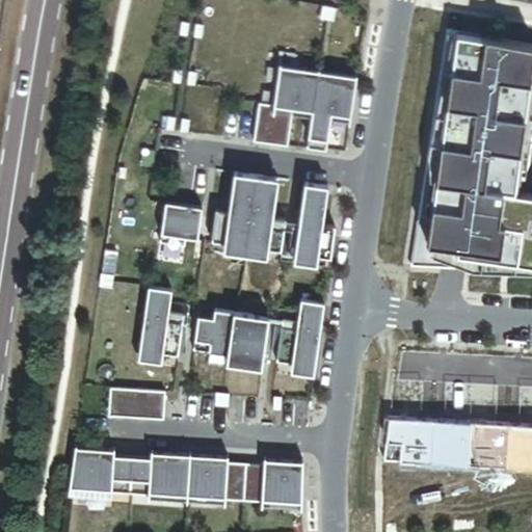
[(531,59),(531,46),(445,30),(409,266),(531,273),(531,194),(514,191),(531,59)]
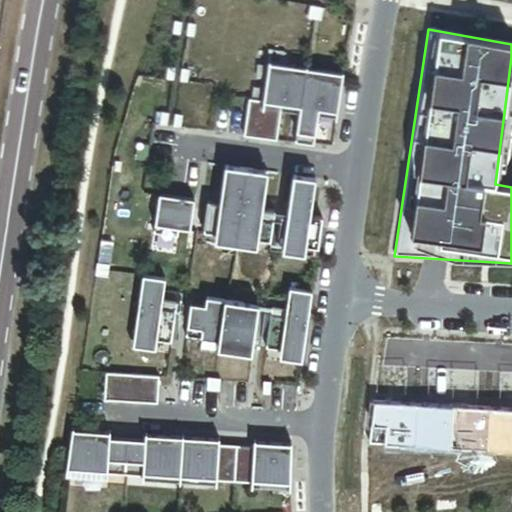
[(306,70),(268,64),(262,103),(248,101),(242,139),(275,144),(281,108),(299,111),(306,70)]
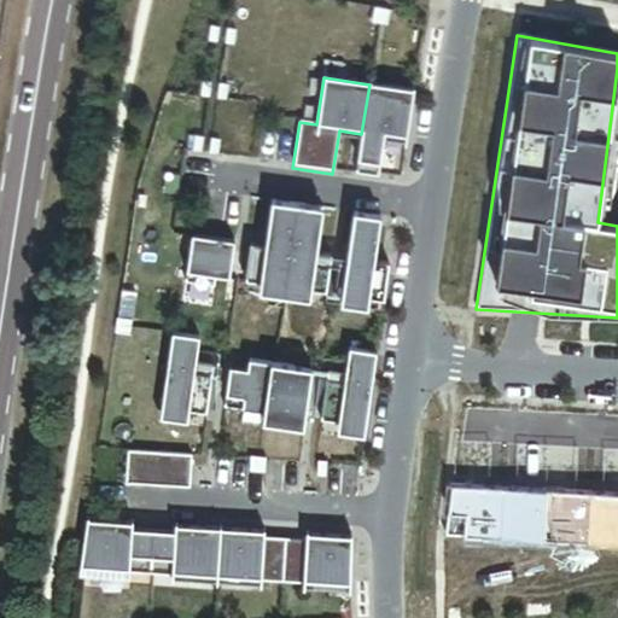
[(413,92),(369,85),(361,134),(354,178),(377,180),(384,136),(406,140),(413,92)]
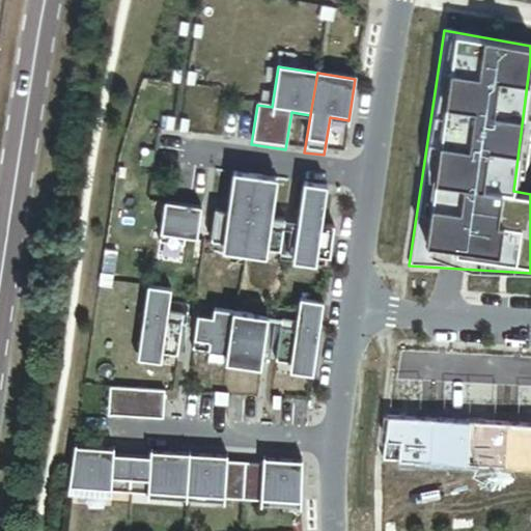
[(244,251),(255,179),(233,175),(227,216),(214,214),(208,245),(211,246),(210,254),(229,257),(231,249),(244,251)]
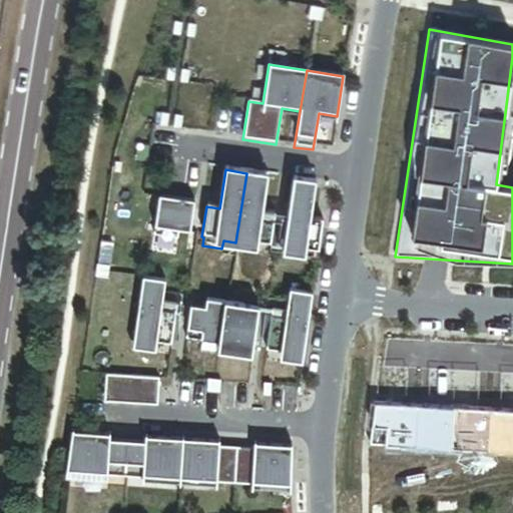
[(269,176),(246,173),(235,242),(270,247),(275,217),(262,215),(269,176)]
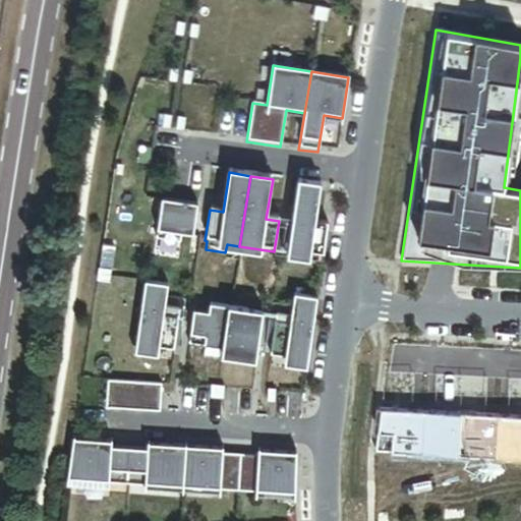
[(320,186),(298,183),(287,253),(301,255),(299,265),(319,268),(320,258),(322,258),(327,228),(313,225),(320,186)]
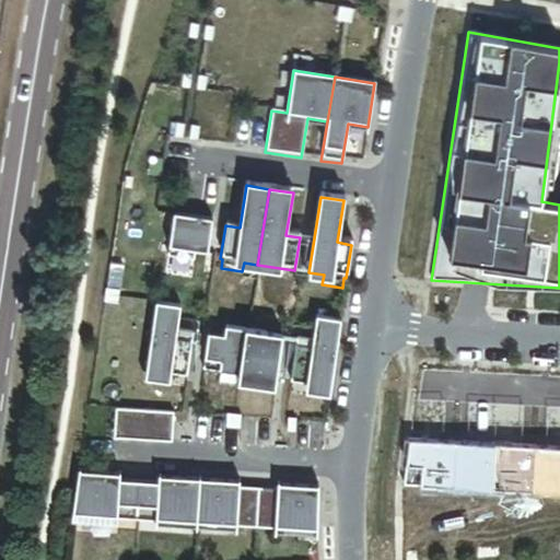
[(207,256),(212,223),(173,217),(166,258),(193,263),(194,254),(207,256)]
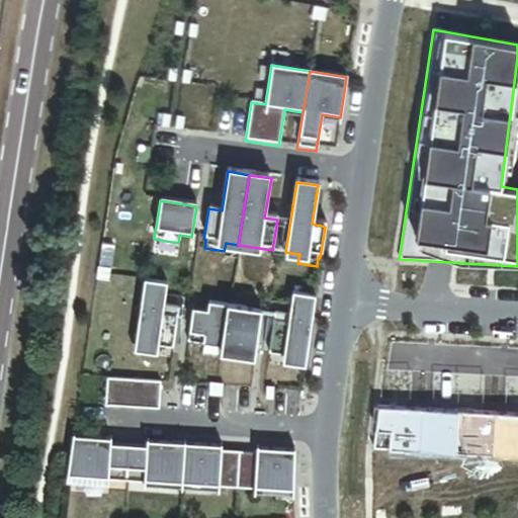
[(164,305),(167,283),(144,280),(135,344),(173,349),(179,307),(164,305)]
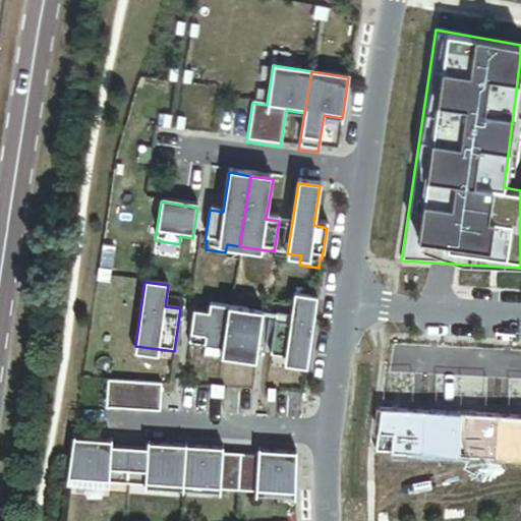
[(307,361),(315,300),(295,297),(292,316),(277,313),(271,356),(307,361)]
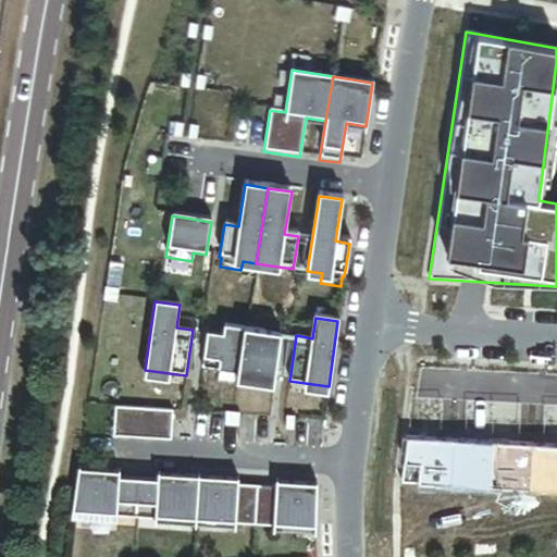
[(236,373),(243,329),(225,325),(223,335),(207,333),(202,369),(236,373)]
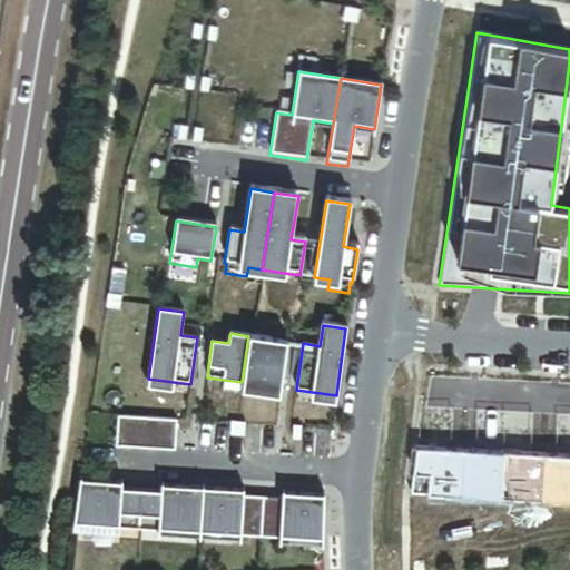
[(269,338),(248,336),(242,382),(279,387),(285,351),(268,349),(269,338)]
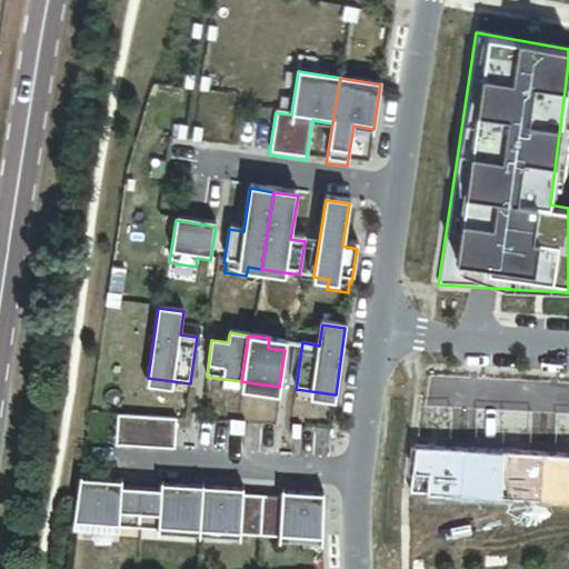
[(176,420),(117,415),(115,445),(173,449),(176,420)]
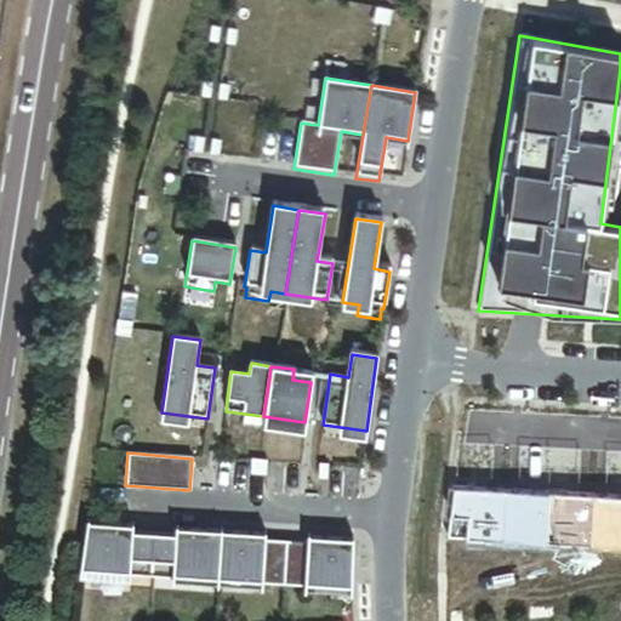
[(151,575),(153,533),(131,531),(132,525),(86,522),(79,569),(129,571),(129,574),(151,575)]
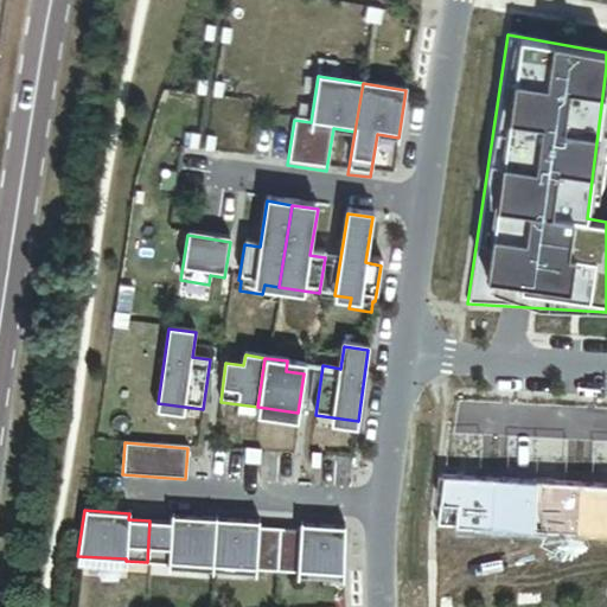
[(171,522),(149,521),(147,562),(167,563),(168,562),(212,564),(216,519),(171,516),(171,522)]
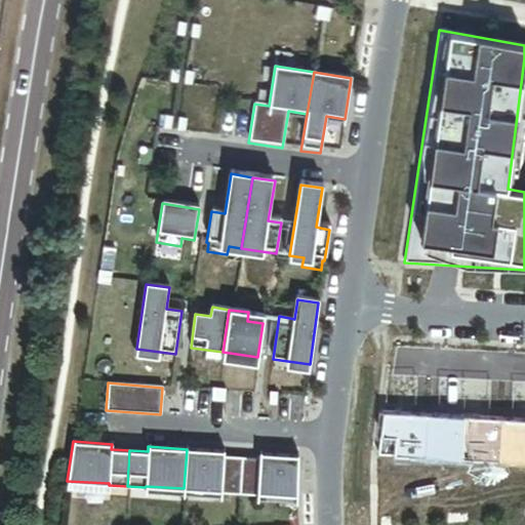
[(239,493),(242,458),(224,456),(225,451),(187,449),(184,488),(221,490),(221,492),(239,493)]
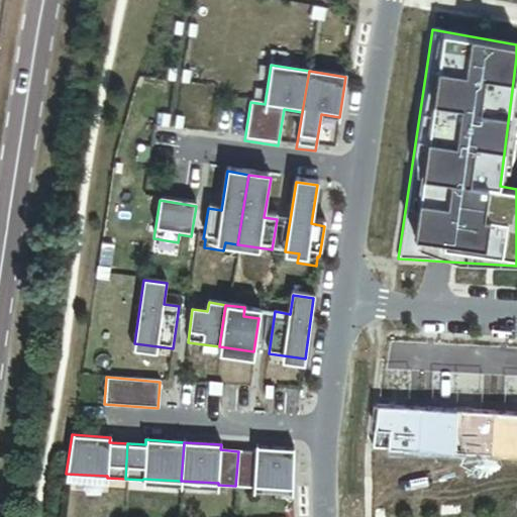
[(256,452),(238,451),(235,486),(253,487),(253,486),(293,488),(293,478),(295,450),(256,447),(256,452)]
